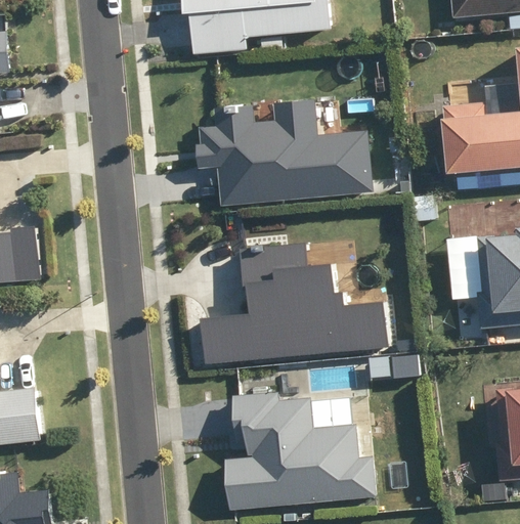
[(189,13),(193,54),(247,49),(246,37),(332,30),(329,0),(182,0),(183,13),(189,13)]
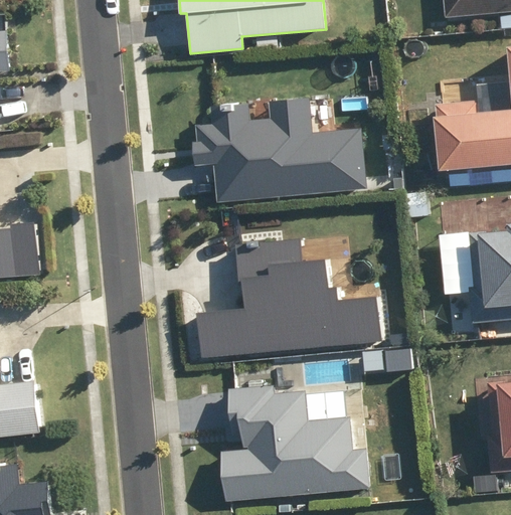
[(510,0),(443,0),(445,18),(510,11),(510,0)]
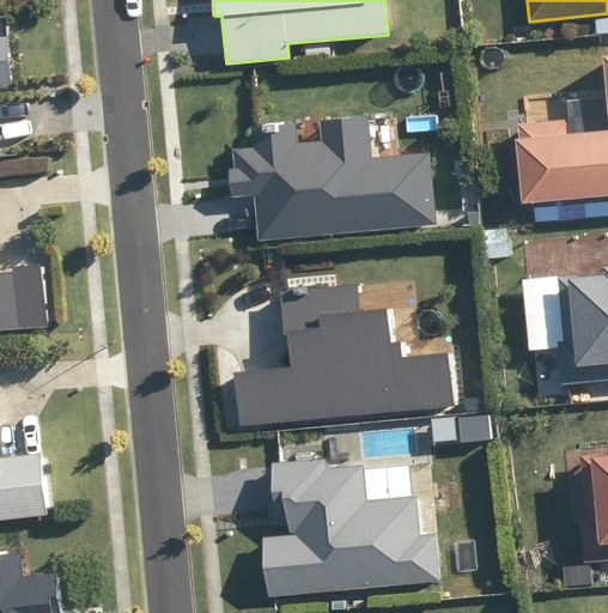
[(0,84),(12,84),(8,36),(0,36),(0,84)]
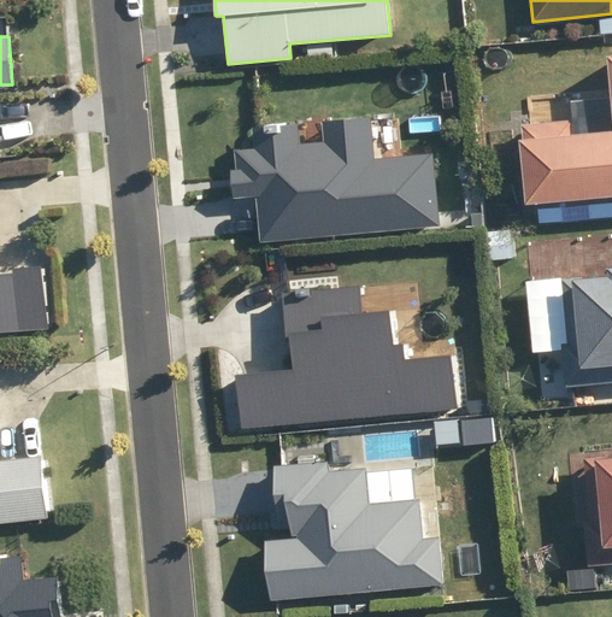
[(521,124),(528,204),(611,195),(611,54),(610,56),(611,80),(611,130),(574,134),(572,119),(521,124)]
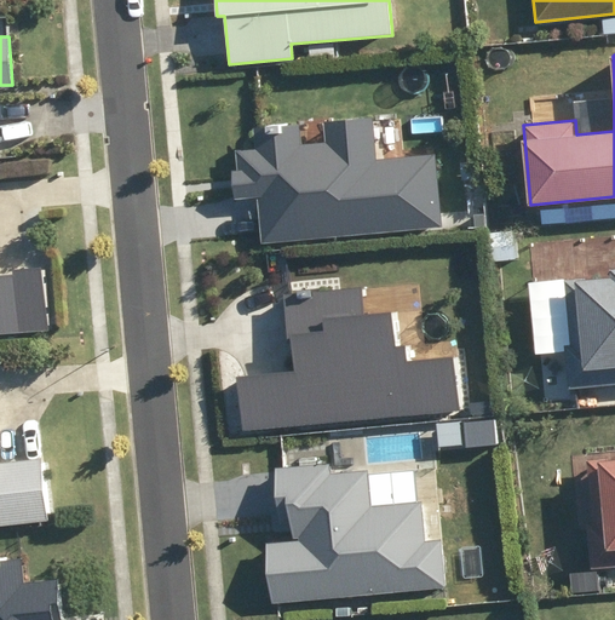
[(258,197),(262,244),(441,228),(435,153),(375,159),(372,118),(325,122),(326,142),(300,144),(298,124),(253,127),(256,148),(236,150),(239,170),(231,171),(234,200),(258,197)]
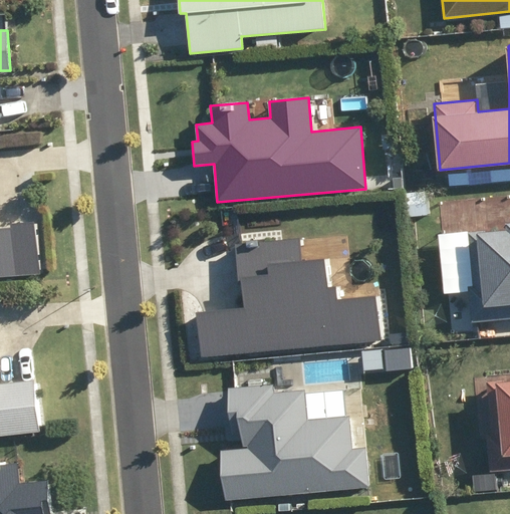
[(467,286),(470,323),(509,319),(509,222),(508,222),(508,229),(486,231),(486,230),(480,230),(467,232),(472,286),(467,286)]
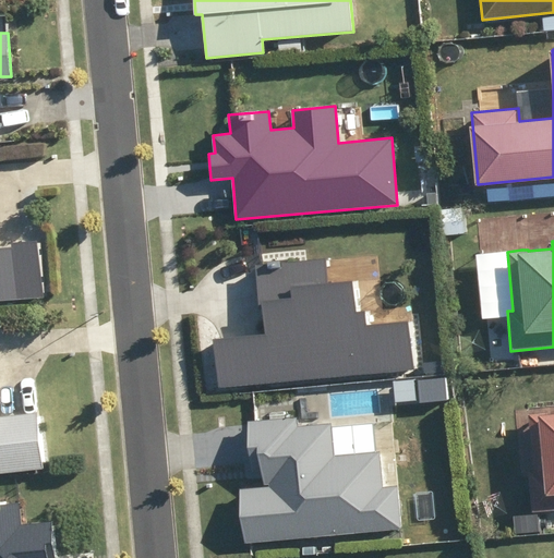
[(0,301),(25,299),(21,245),(0,246),(0,301)]
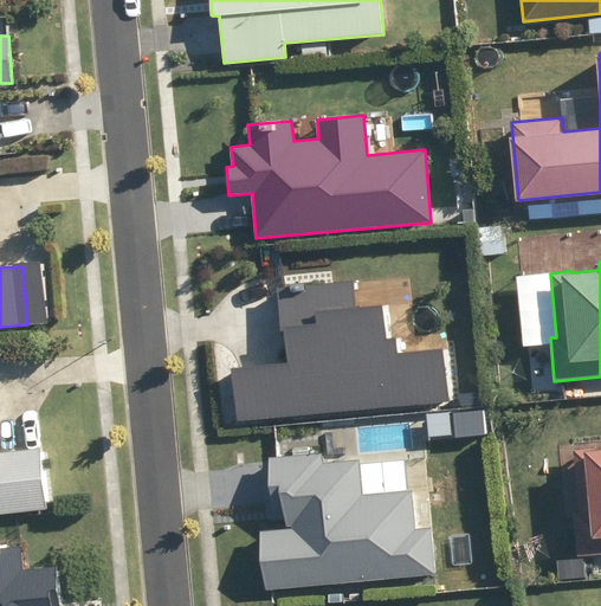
[(232,419),(445,400),(440,348),(396,353),(395,337),(385,337),(381,303),(351,305),(349,282),(272,289),(276,330),(280,330),(284,365),(228,369),(232,419)]
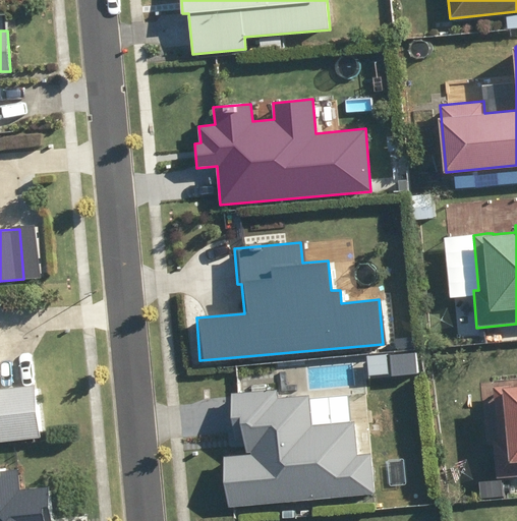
[(0,442),(41,438),(35,385),(0,389),(0,442)]
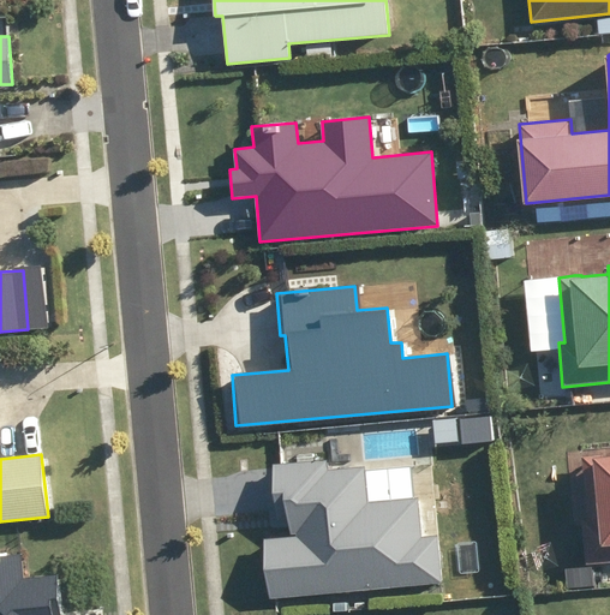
[(581,520),(586,563),(609,560),(609,455),(597,457),(597,454),(582,455),(587,520),(581,520)]
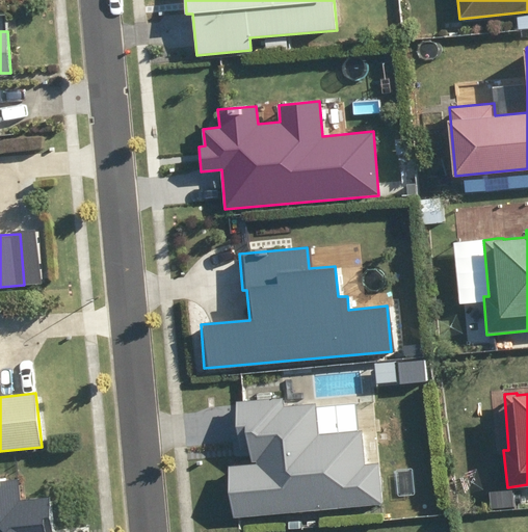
[(283,397),(236,401),(240,450),(249,449),(251,462),(257,461),(257,463),(228,466),(233,517),(383,504),(379,462),(365,464),(362,430),(318,434),(315,403),(284,405),(283,397)]
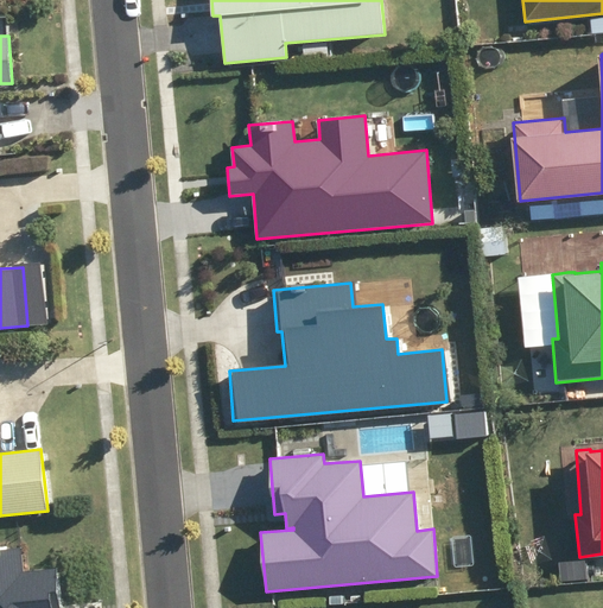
[(0,607),(59,607),(57,568),(24,571),(21,546),(0,549),(0,607)]
